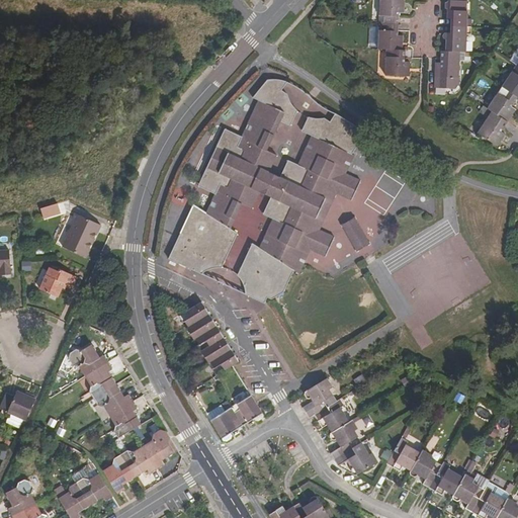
[(379,0),(378,23),(384,23),(398,24),(399,14),(404,14),(404,8),(399,7),(399,0),(379,0)]
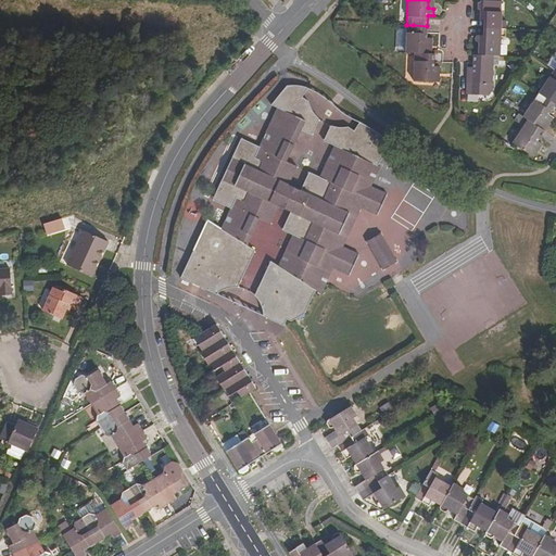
[(484,21),(484,28),(502,29),(506,29),(506,21),(501,21),(502,1),(487,1),(481,1),(481,2),(478,4),(478,9),(480,11),(480,21),(484,21)]
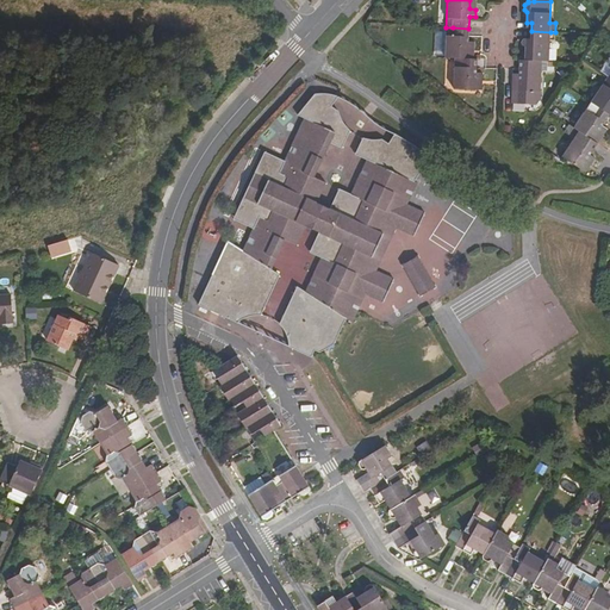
[(453,27),(446,27),(444,57),(454,58),(460,58),(467,58),(467,49),(473,49),(474,42),(468,42),(468,29),(453,27)]
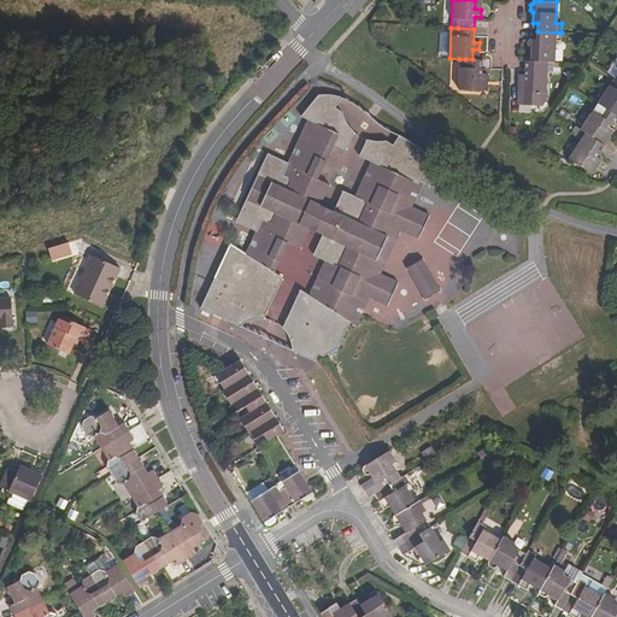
[(530,62),(547,62),(547,41),(557,42),(557,33),(538,31),(536,40),(530,40),(528,41),(527,43),(527,45),(528,47),(529,48),(530,48),(530,62)]
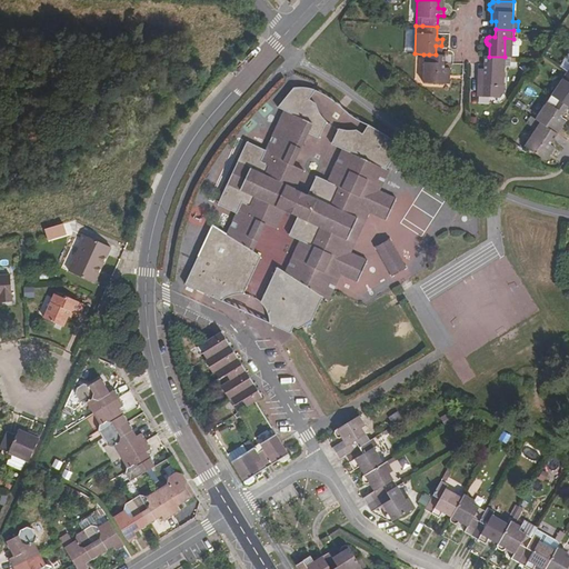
[(489,57),(485,57),(485,69),(478,69),(478,96),(501,97),(503,93),(505,66),(510,66),(510,58),(505,57),(489,57)]
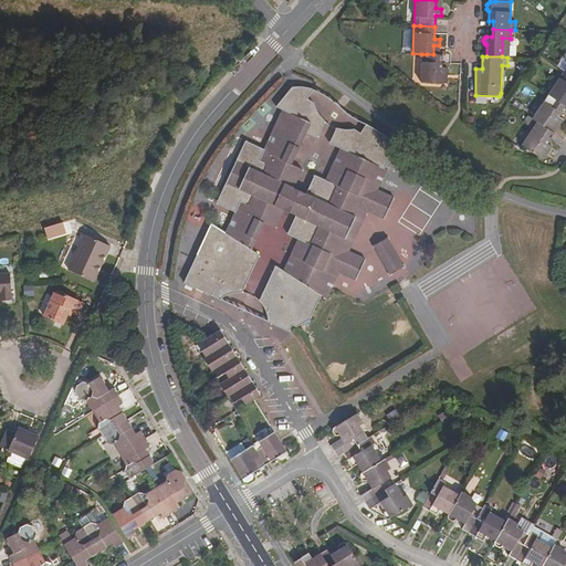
[(561,103),(565,106),(565,104),(565,72),(564,72),(548,95),(561,103)]
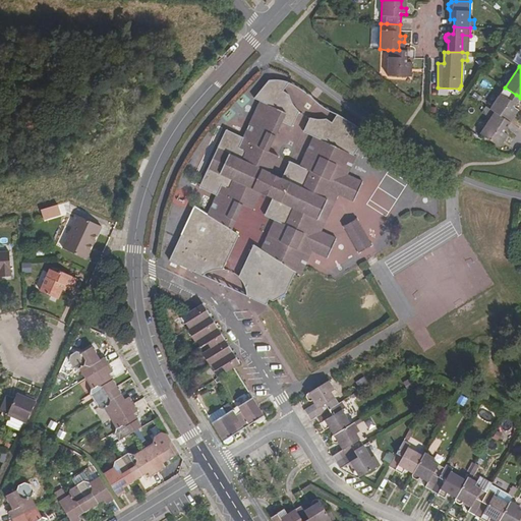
[(194,206),(170,261),(203,276),(205,275),(207,273),(210,272),(212,271),(216,270),(219,270),(222,269),(238,234),(231,229),(242,205),(252,210),(261,192),(272,197),(265,215),(275,220),(261,249),(253,244),(239,276),(240,277),(242,280),(243,283),(245,286),(246,289),(246,292),(247,295),(266,304),(269,299),(274,300),(285,293),(295,271),(300,275),(311,250),(327,256),(336,237),(321,231),(313,227),(330,190),(338,193),(352,200),(361,181),(348,174),(357,157),(354,156),(367,133),(354,126),(349,123),(344,120),(340,118),(336,115),(329,124),(324,120),(323,120),(315,119),(313,119),(308,118),(302,131),(313,136),(299,166),(288,161),(281,178),(269,173),(277,156),(267,152),(280,121),(291,126),(297,111),(295,109),(294,107),(292,105),(291,103),(290,100),(289,97),(288,94),(282,91),(288,81),(285,80),(282,80),(278,79),(275,79),(271,79),(269,79),(254,99),(259,101),(247,128),(243,138),(226,130),(209,168),(226,176),(222,186),(208,215),(194,206)]
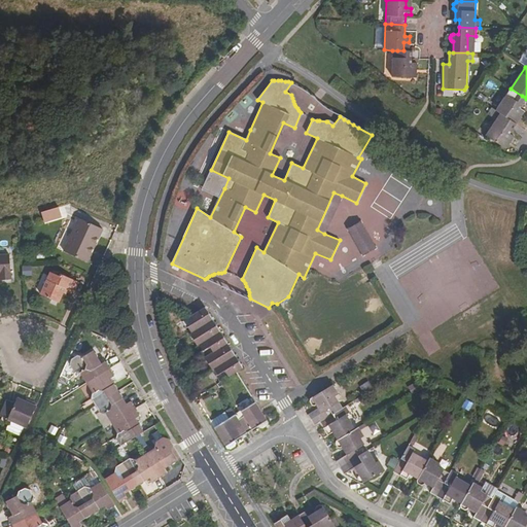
[(506,118),(511,121),(516,113),(521,116),(524,112),(519,109),(526,99),(522,96),(511,89),(496,111),(500,114),(506,118)]
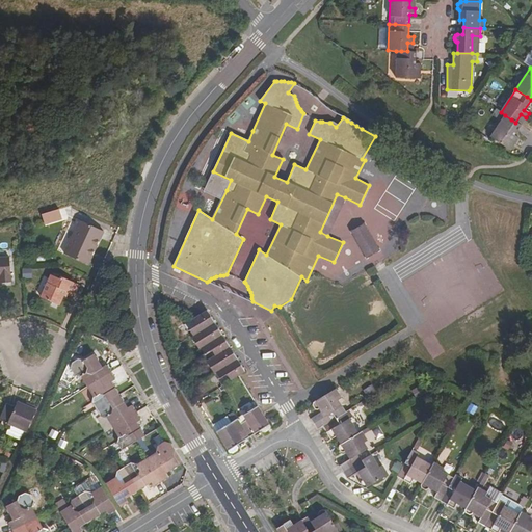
[(511,120),(505,115),(501,112),(497,109),(491,116),(501,122),(490,137),(506,148),(511,139),(515,142),(519,138),(514,135),(521,126),(516,123),(515,123),(511,120)]
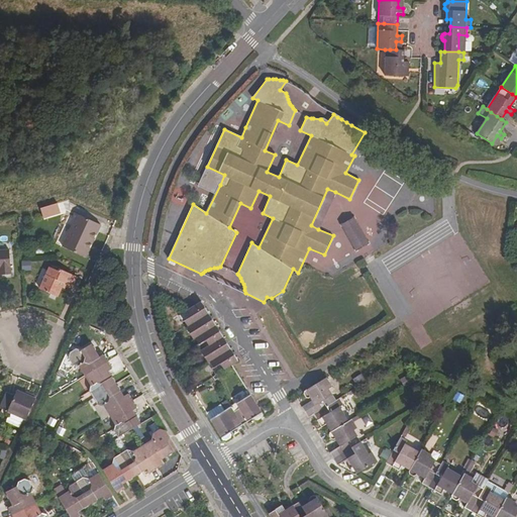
[(502,119),(506,122),(511,114),(506,111),(501,119),(502,119)]
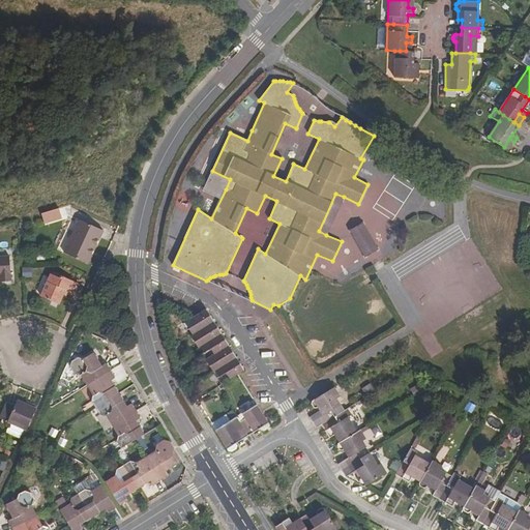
[(234,122),(230,133),(247,141),(252,130),(234,122)]
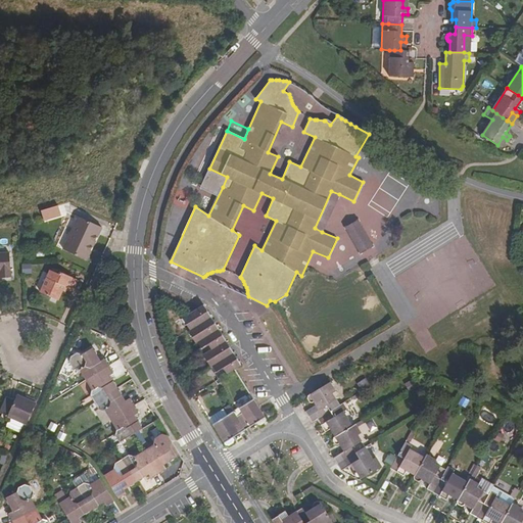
[(502,148),(507,140),(503,137),(497,145),(502,148)]
